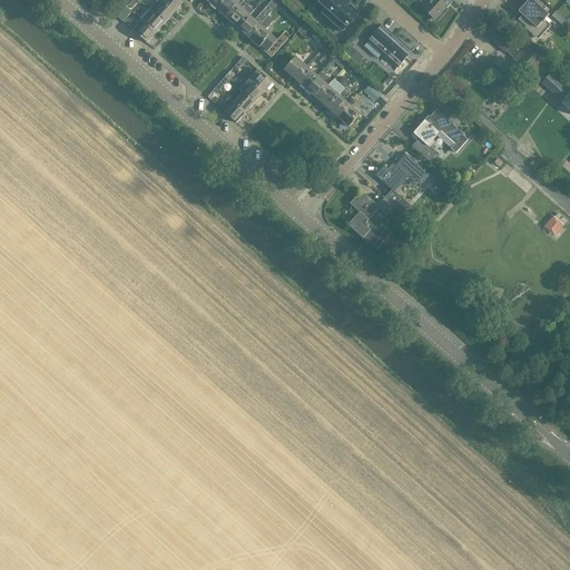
[(138,0),(133,0),(128,6),(133,9),(139,1),(138,0)]
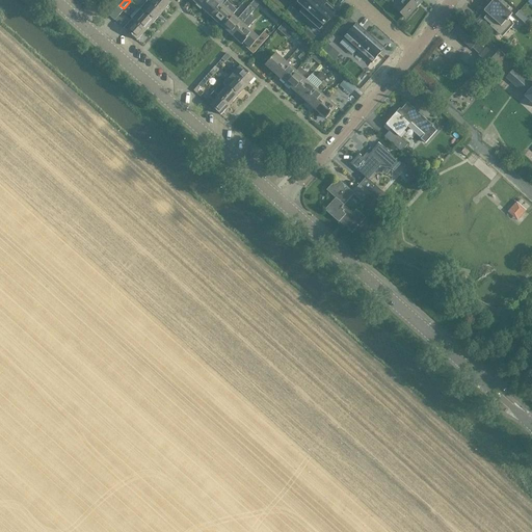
[(149,0),(140,9),(154,22),(162,14),(152,4),(149,0)]
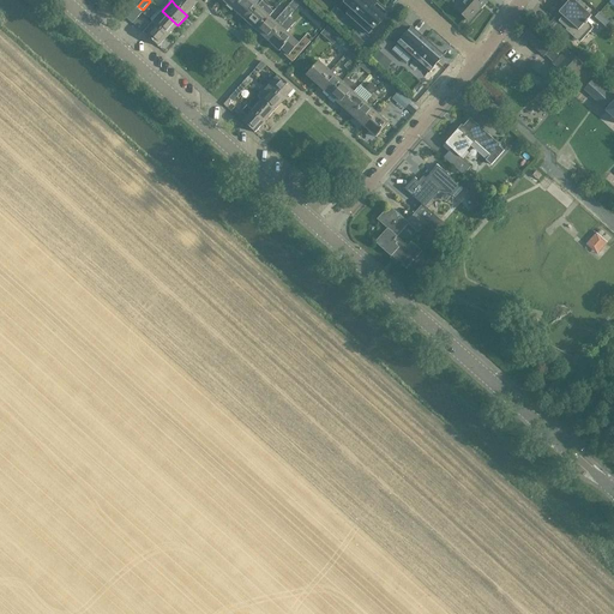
[(192,0),(179,0),(175,5),(187,16),(197,5),(192,0)]
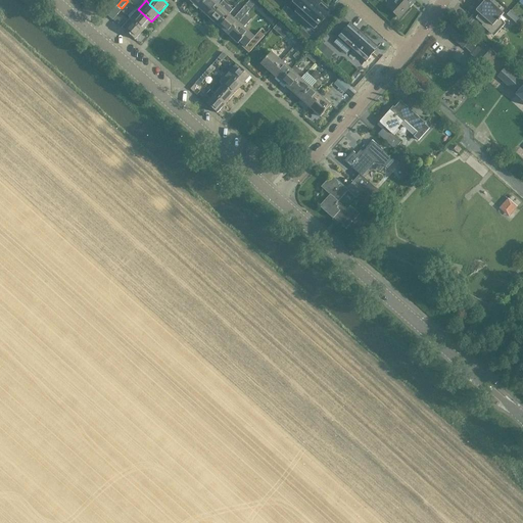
[(188,0),(189,0),(198,9),(205,0),(188,0)]
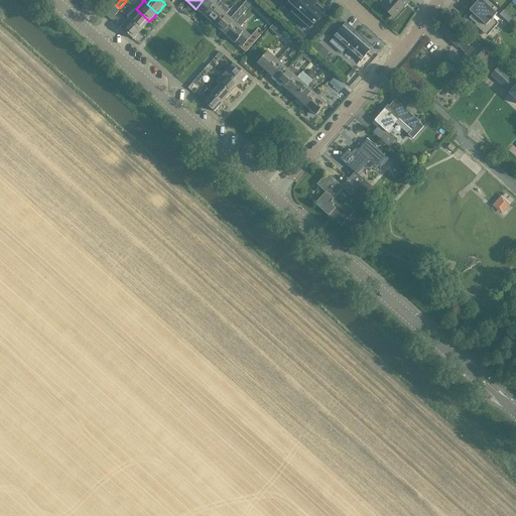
[(210,0),(203,0),(196,9),(206,17),(216,6),(210,0)]
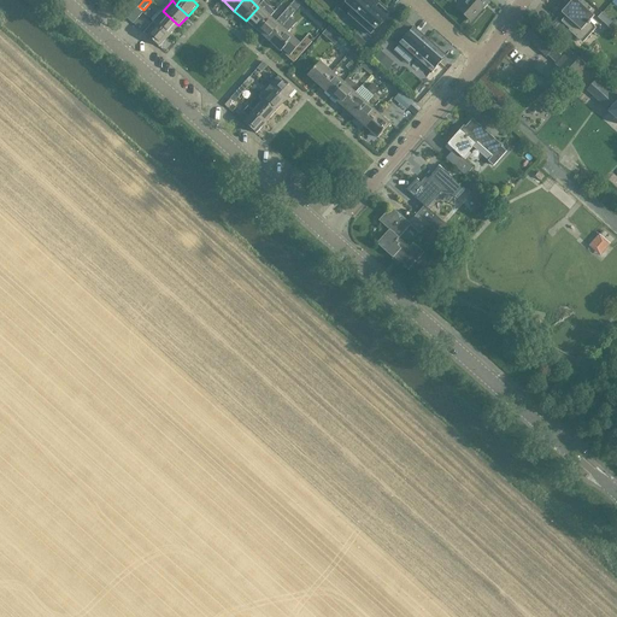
[(270,17),(257,31),(269,42),(287,22),(306,0),(295,0),(276,22),(270,17)]
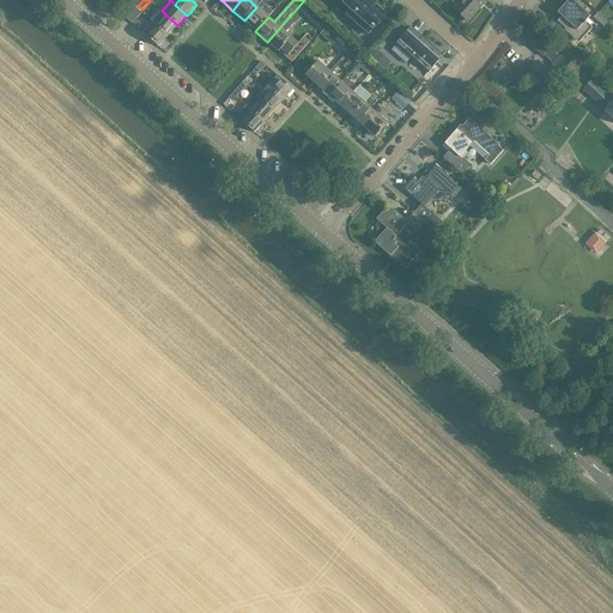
[(357,26),(364,32),(369,36),(384,18),(368,2),(369,0),(345,0),(341,6),(359,23),(357,26)]
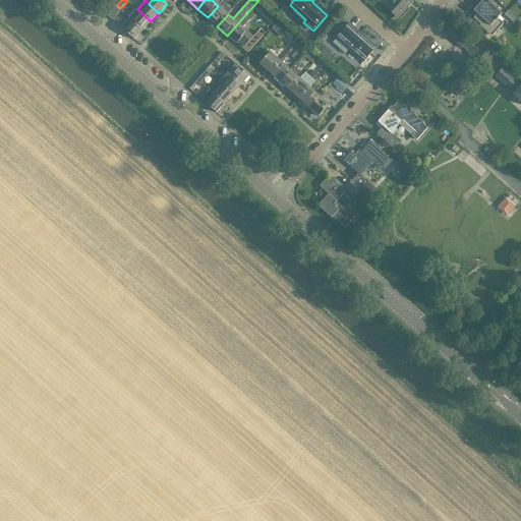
[(413,0),(394,0),(387,9),(397,18),(407,7),(406,6),(410,0),(413,0)]
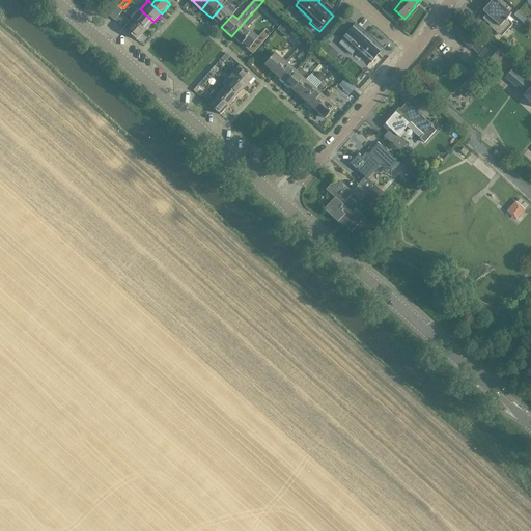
[(483,11),(486,15),(482,19),(502,36),(512,25),(511,24),(512,23),(507,19),(511,15),(507,10),(509,7),(500,0),(483,0),(488,4),(483,10),(483,11)]
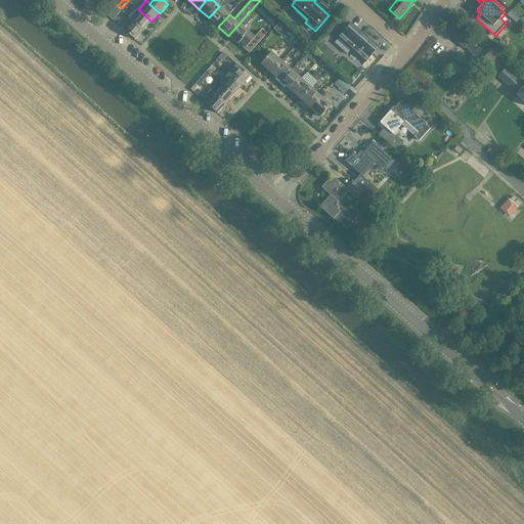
[(223,1),(219,6),(209,17),(218,27),(229,14),(233,10),(223,1)]
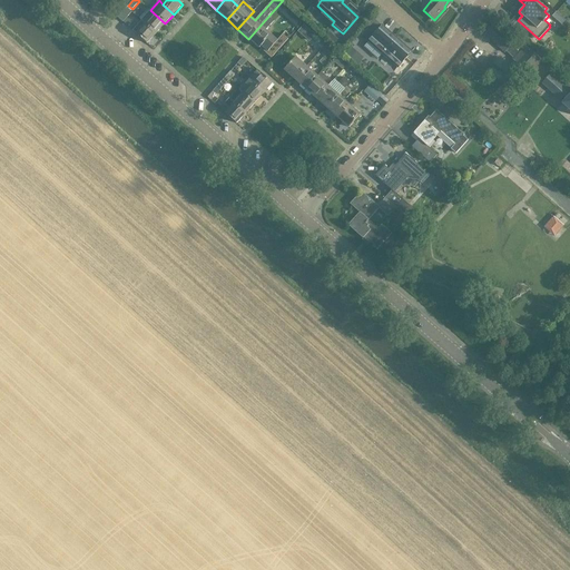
[(131,12),(127,8),(117,18),(123,22),(131,12)]
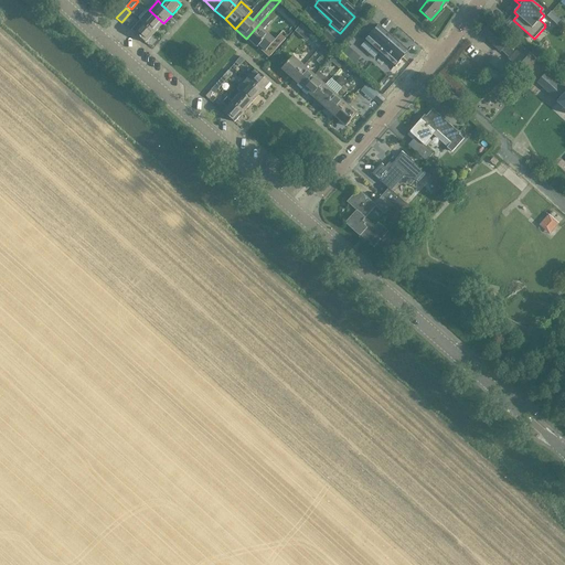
[(163,23),(149,10),(140,20),(144,24),(155,33),(163,23)]
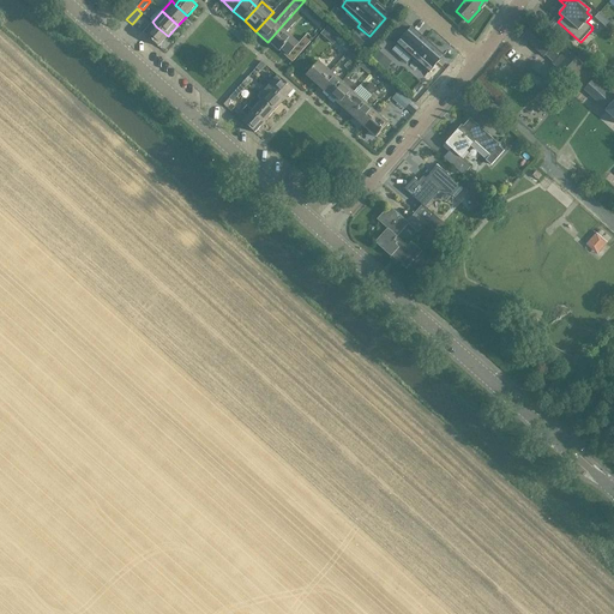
[(609,23),(599,13),(595,18),(606,28),(609,23)]
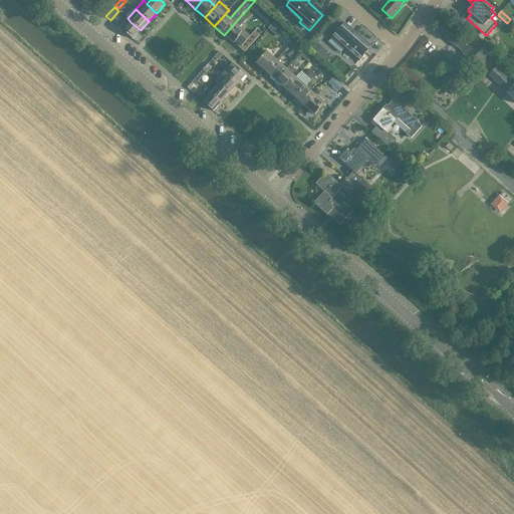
[(239,18),(224,35),(234,43),(237,40),(243,45),(250,37),(240,27),(244,22),(239,18)]
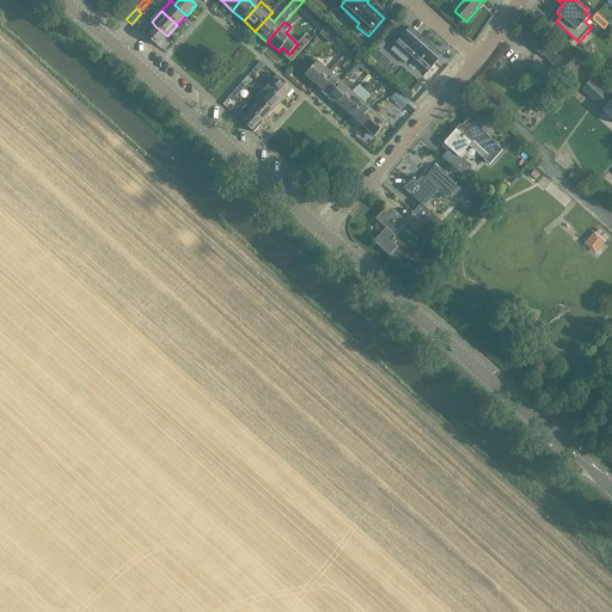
[(155,26),(146,37),(158,47),(167,36),(155,26)]
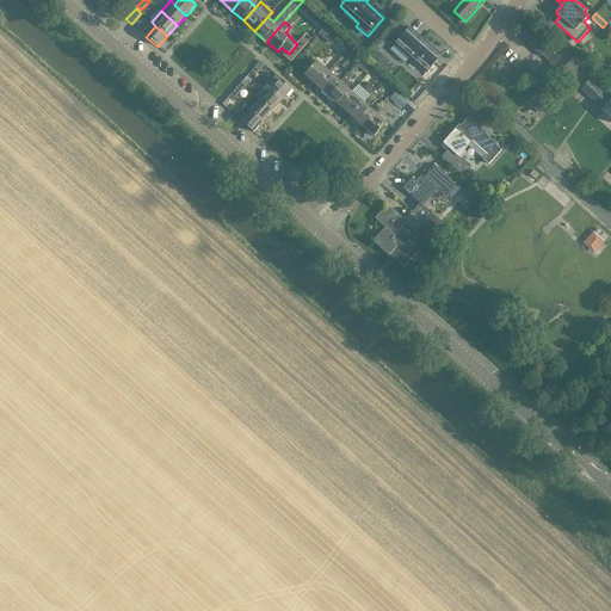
[(426,73),(438,60),(430,53),(434,48),(411,26),(395,44),(426,73)]
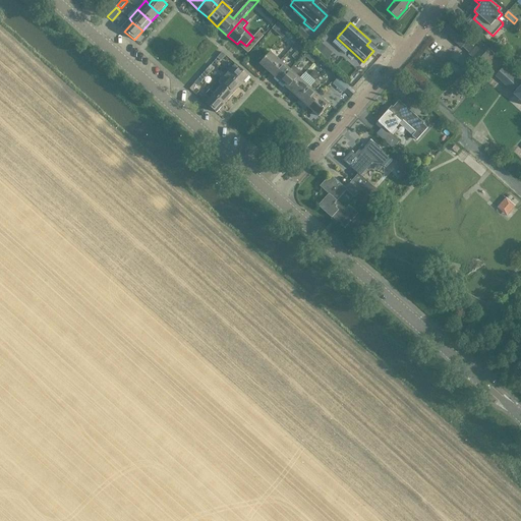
[(453,23),(445,32),(461,47),(469,38),(453,23)]
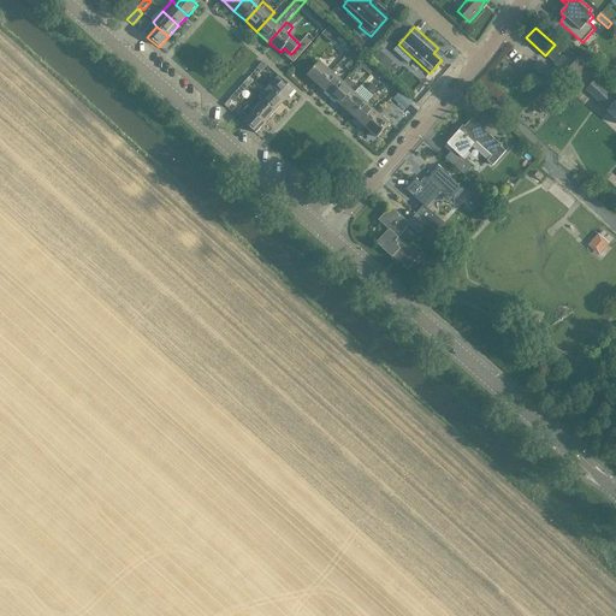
[(362,51),(367,46),(362,41),(357,46),(362,51)]
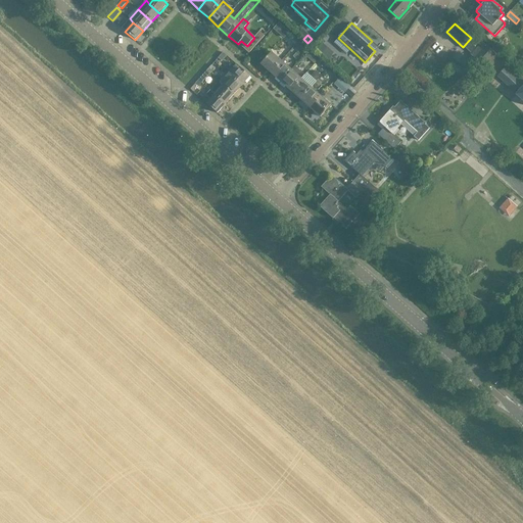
[(324,39),(323,40),(324,42),(325,44),(326,45),(328,45),(330,44),(332,41),(333,40),(333,38),(331,36),(330,35),(328,35),(326,36),(324,39)]
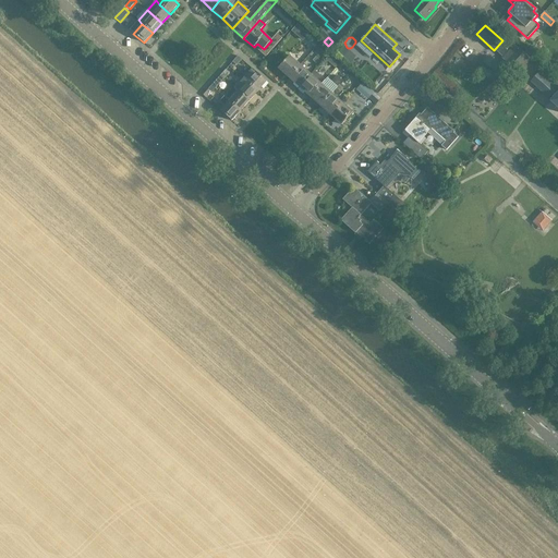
[(319,44),(315,40),(311,46),(315,49),(319,44)]
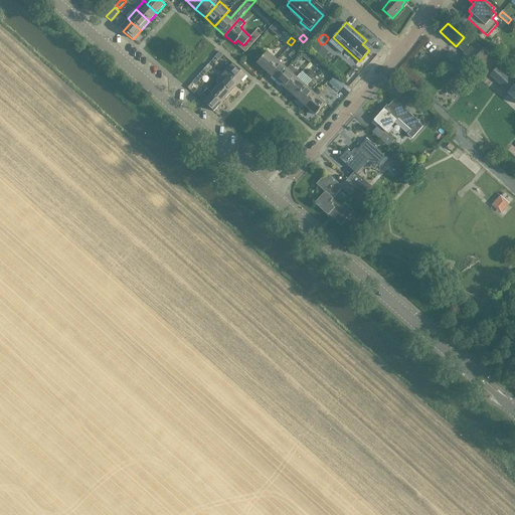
[(219,51),(214,57),(218,60),(223,54),(219,51)]
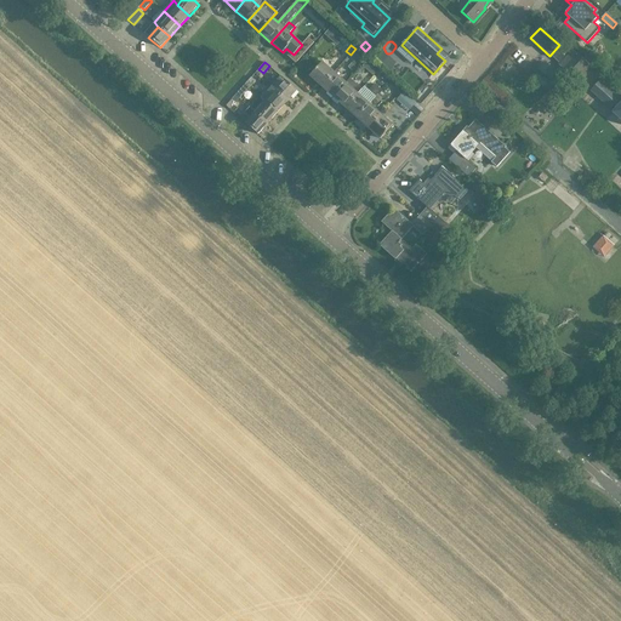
[(571,79),(577,72),(565,62),(560,68),(571,79)]
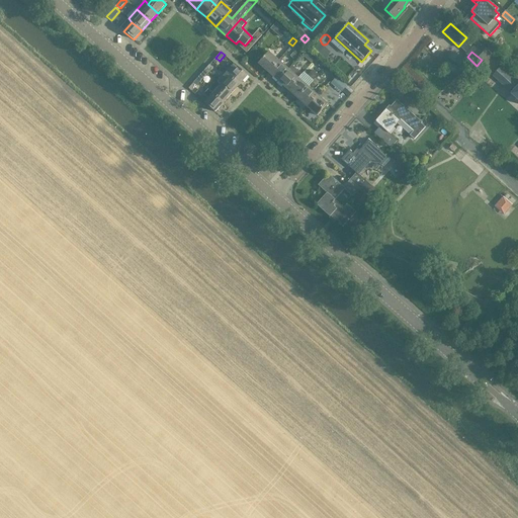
[(259,65),(268,74),(281,59),(280,58),(278,61),(269,53),(259,65)]
